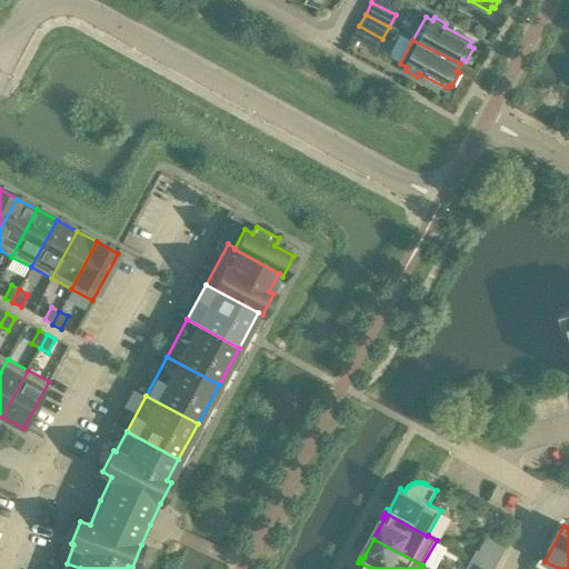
[(477,550),(471,560),(487,568),(495,568),(499,562),(498,561),(477,550)]
